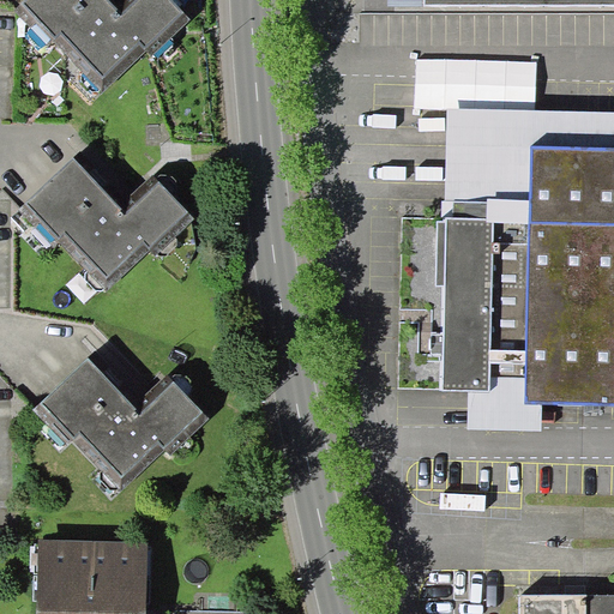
[(120,0),(114,6),(109,0),(24,0),(14,10),(31,28),(36,23),(103,92),(146,52),(151,56),(191,19),(172,0),(120,0)]
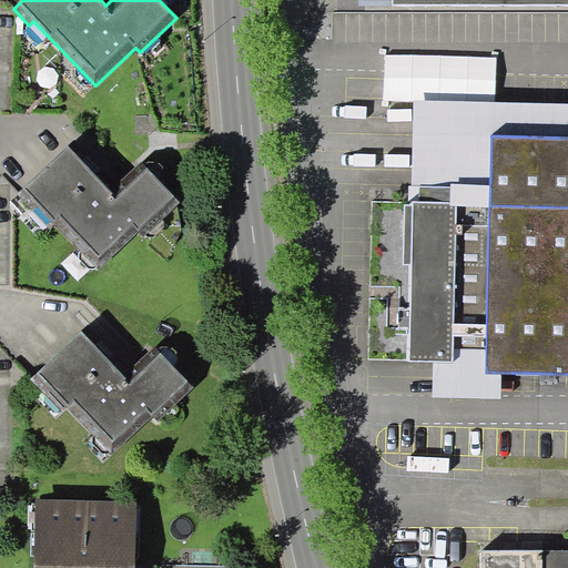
[(567,103),(496,101),(497,58),(385,54),(384,101),(414,101),(412,186),(409,186),(408,201),(412,201),(412,205),(411,265),(408,361),(433,361),(433,397),(501,398),(501,374),(567,374),(567,103)]
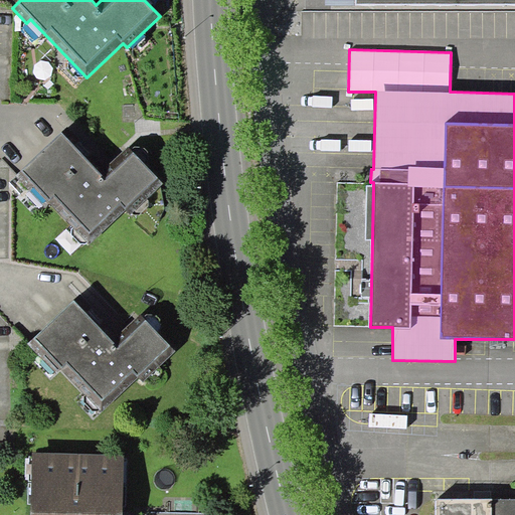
[(100,173),(61,133),(16,175),(45,207),(49,203),(90,244),(126,210),(131,214),(163,184),(128,146),(100,173)]
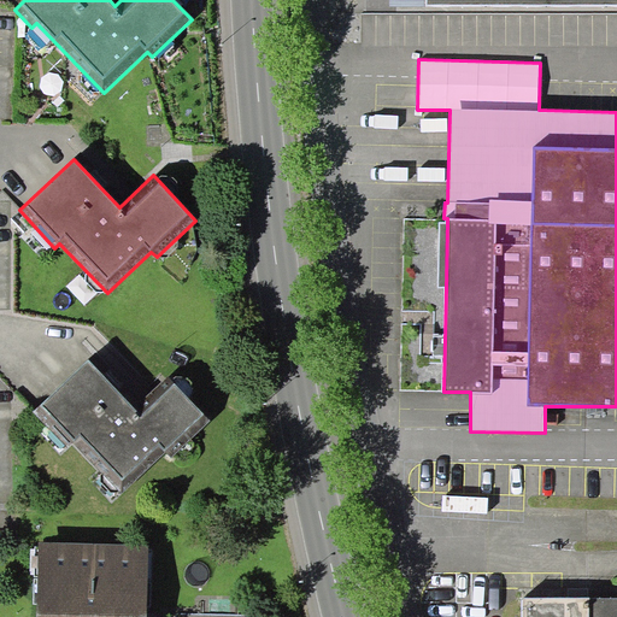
[(135,409),(88,359),(34,410),(69,447),(74,442),(123,494),(166,453),(171,458),(211,421),(169,376),(135,409)]
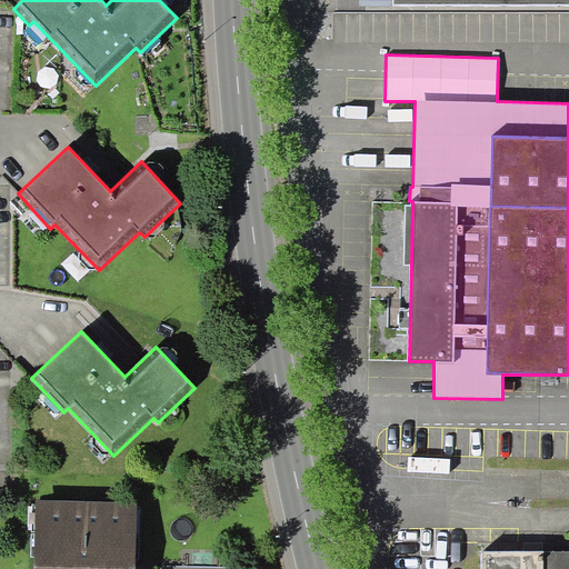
[(135,568),(138,503),(37,501),(33,568),(135,568)]
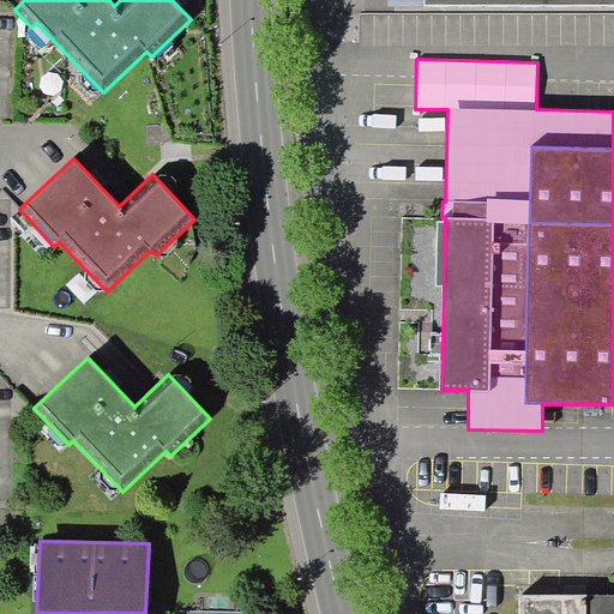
[(613,613),(613,594),(519,595),(518,613),(613,613)]
